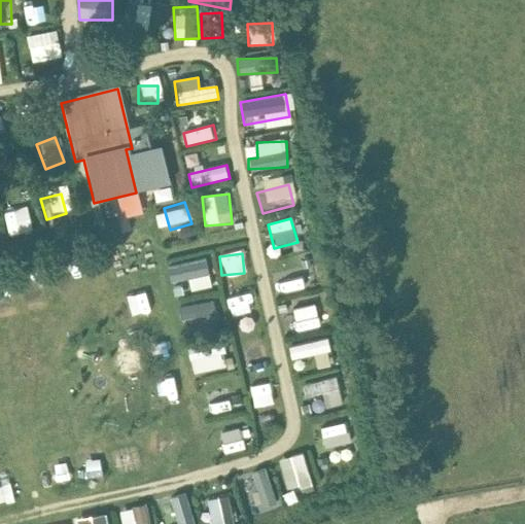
[(285,262),(292,290),(317,283),(310,255),(285,262)]
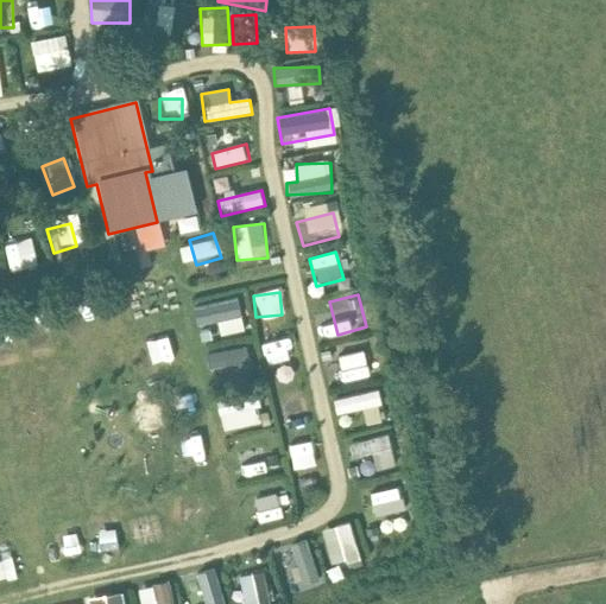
[(213,341),(245,332),(238,306),(206,313),(213,341)]
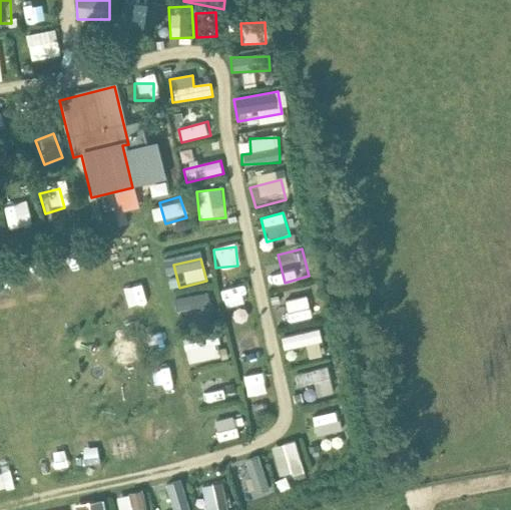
[(0,302),(14,298),(4,269),(0,270),(0,302)]
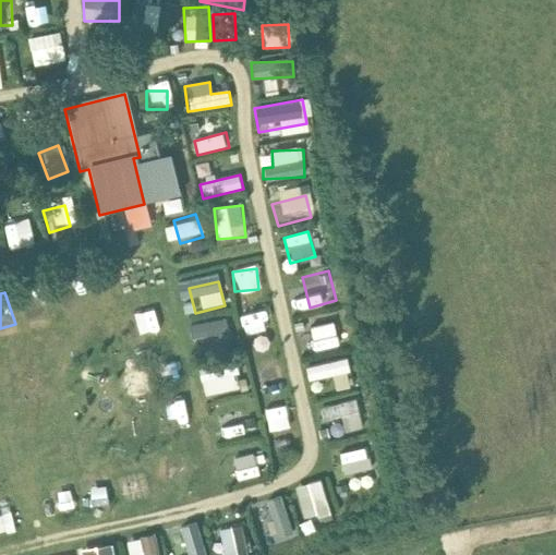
[(218,321),(193,325),(196,347),(221,342),(218,321)]
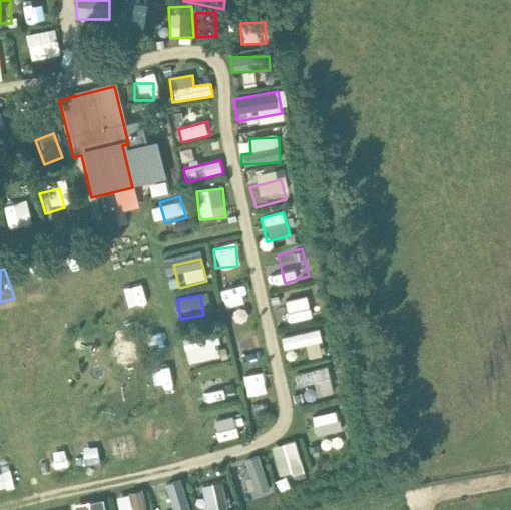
[(226,310),(242,308),(241,297),(224,299),(226,310)]
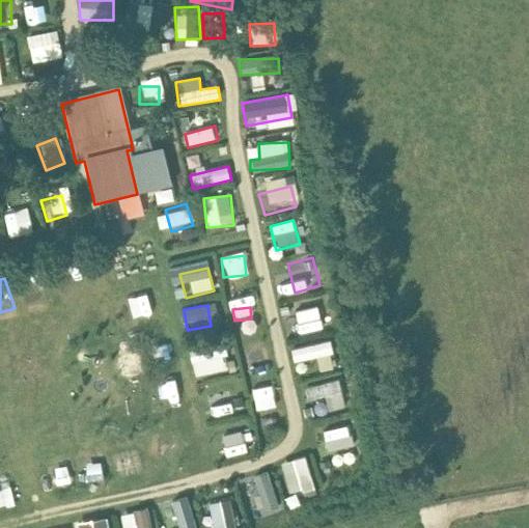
[(317,307),(295,312),(299,334),(323,330),(317,307)]
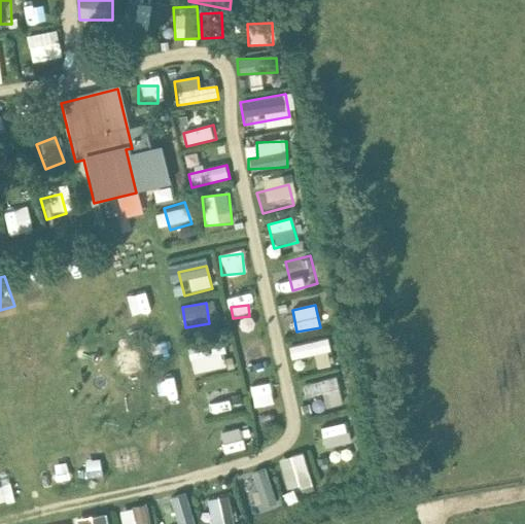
[(236,347),(244,367),(266,359),(258,339),(236,347)]
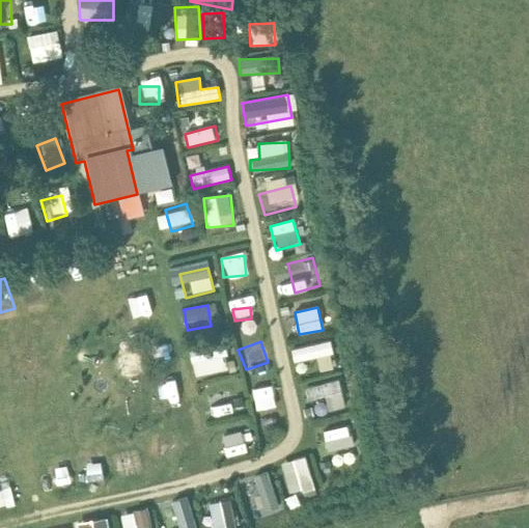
[(315,359),(318,372),(336,368),(329,341),(288,351),(291,365),(315,359)]
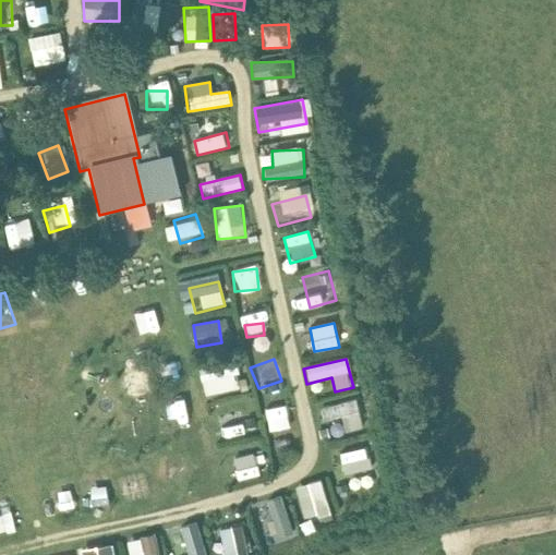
[(238,364),(202,366),(203,395),(240,393),(238,364)]
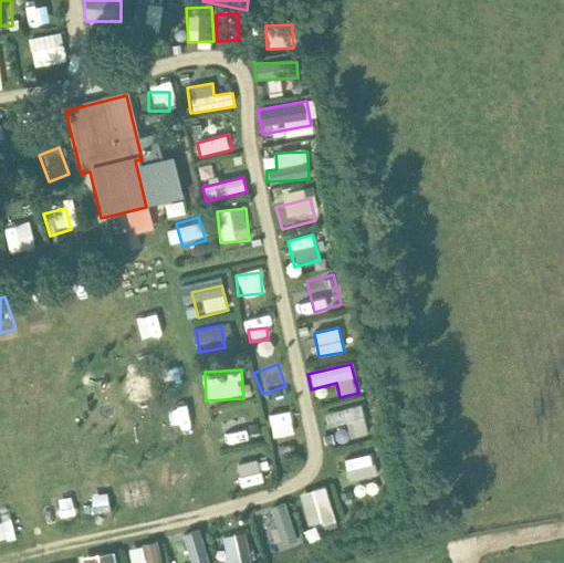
[(361,404),(322,415),(326,429),(346,425),(351,440),(369,436),(361,404)]
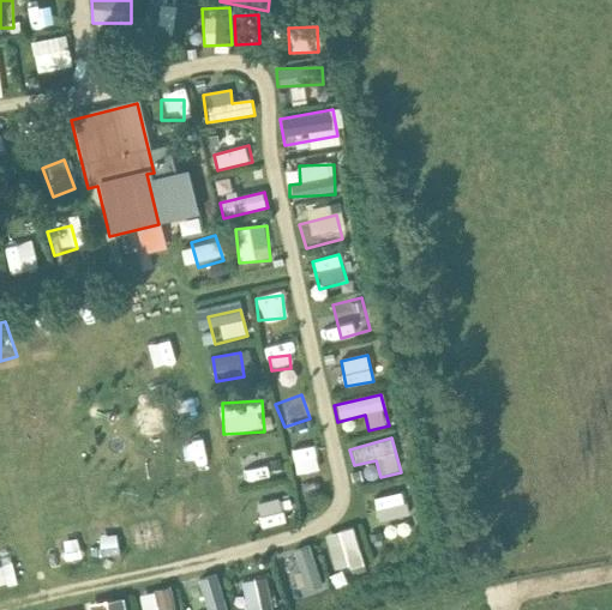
[(319,458),(294,464),(299,487),(325,479),(319,458)]
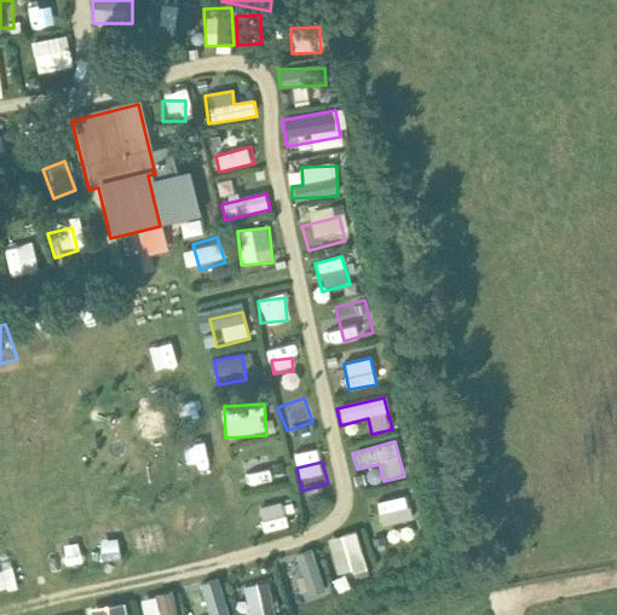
[(246,486),(283,480),(282,468),(243,474),(246,486)]
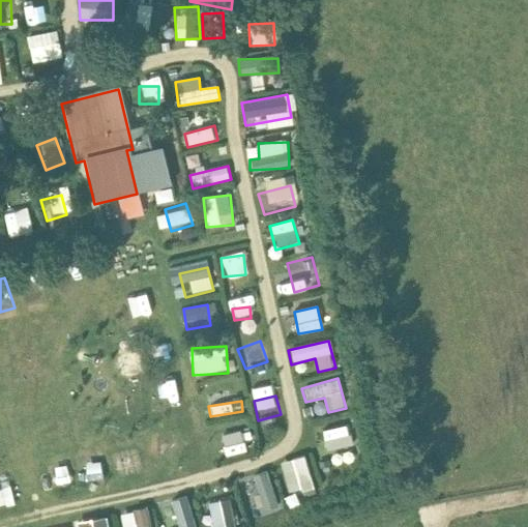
[(348,425),(322,432),(327,452),(354,446),(348,425)]
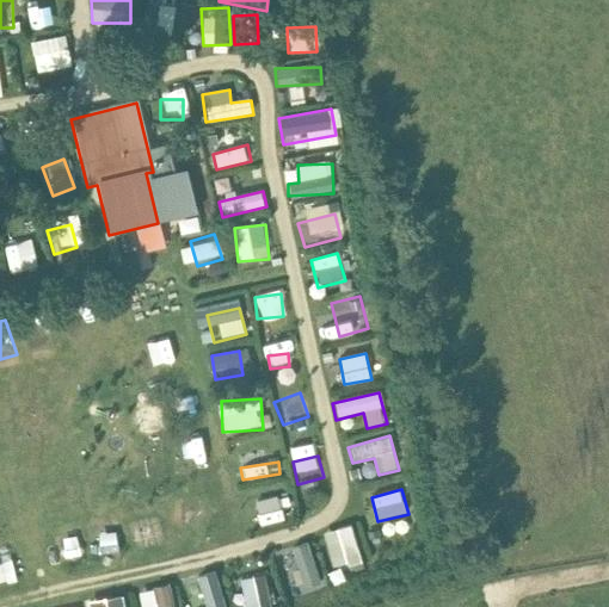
[(252,503),(259,527),(285,520),(278,496),(252,503)]
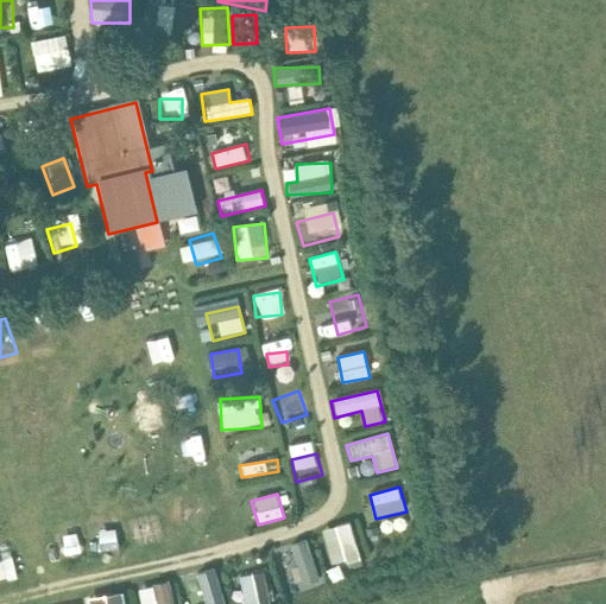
[(336,574),(365,566),(352,522),(323,531),(336,574)]
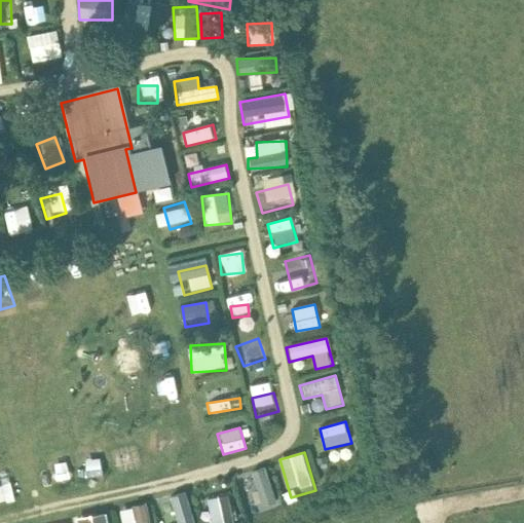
[(49,465),(53,485),(75,481),(72,461),(49,465)]
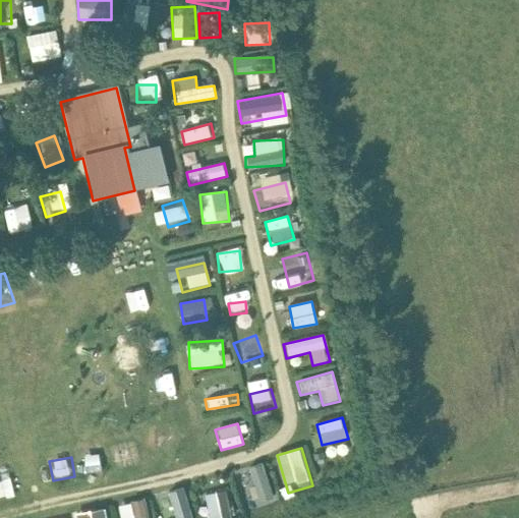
[(258,504),(276,498),(266,463),(247,468),(258,504)]
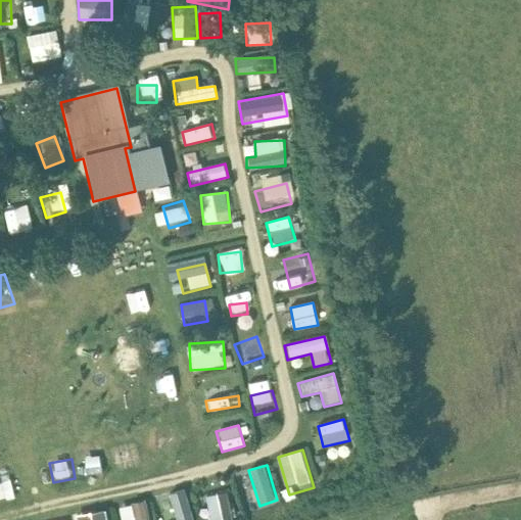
[(158,497),(163,519),(193,519),(186,489),(158,497)]
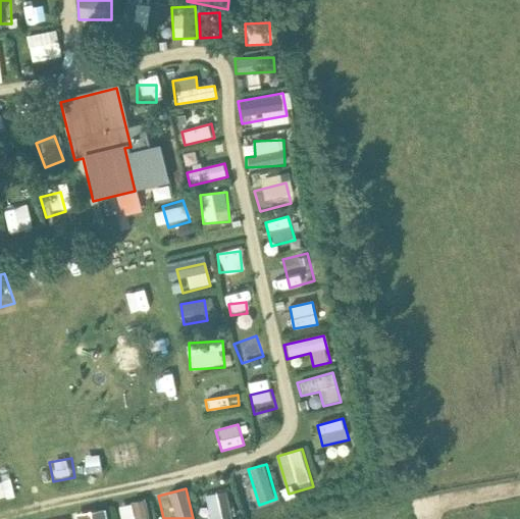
[(204,497),(210,518),(235,518),(226,490),(204,497)]
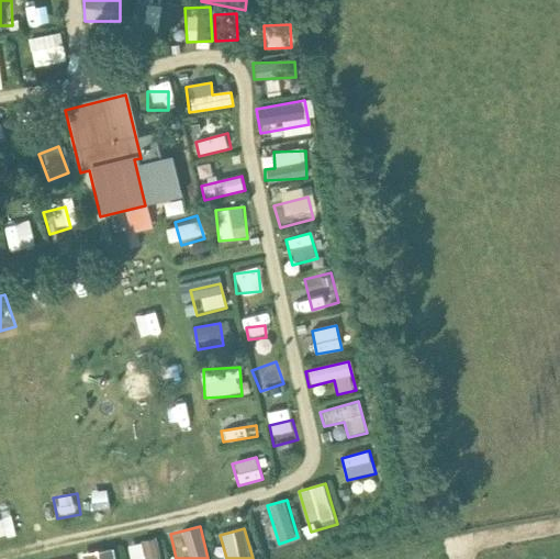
[(163,558),(161,540),(131,544),(131,558),(163,558)]
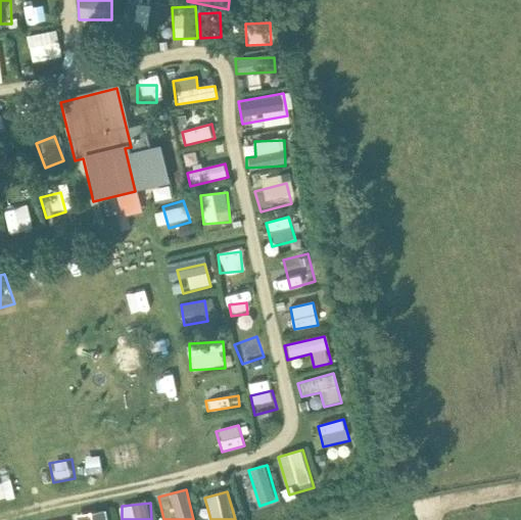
[(108,519),(107,510),(78,516),(78,519),(108,519)]
